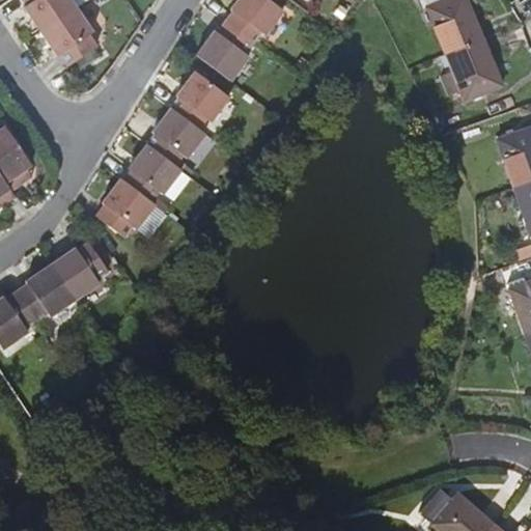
[(20,0),(24,6),(23,8),(39,32),(75,8),(86,0),(20,0)]
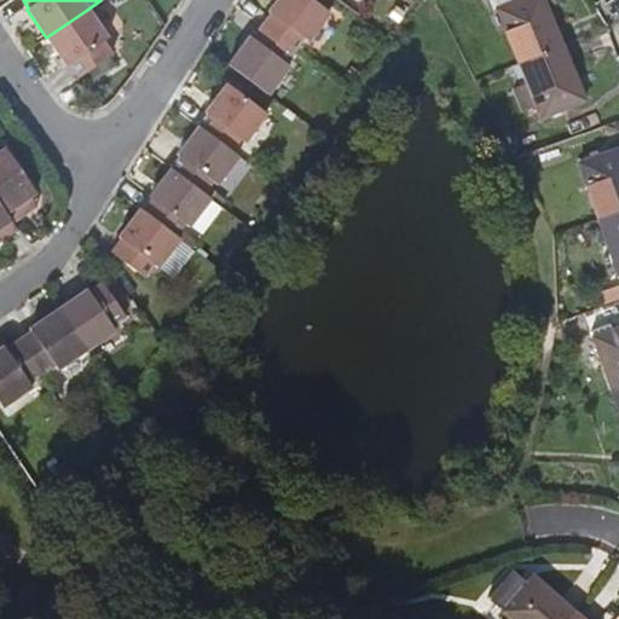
[(260,25),(294,51),(304,38),(307,40),(328,12),(312,0),(275,0),(268,10),(270,12),(260,25)]
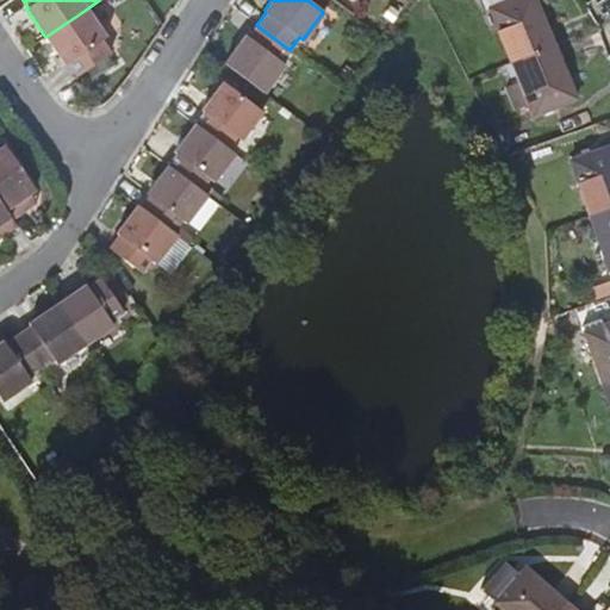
[(511,74),(554,56),(530,1),(523,5),(521,0),(480,0),(489,22),(511,74)]
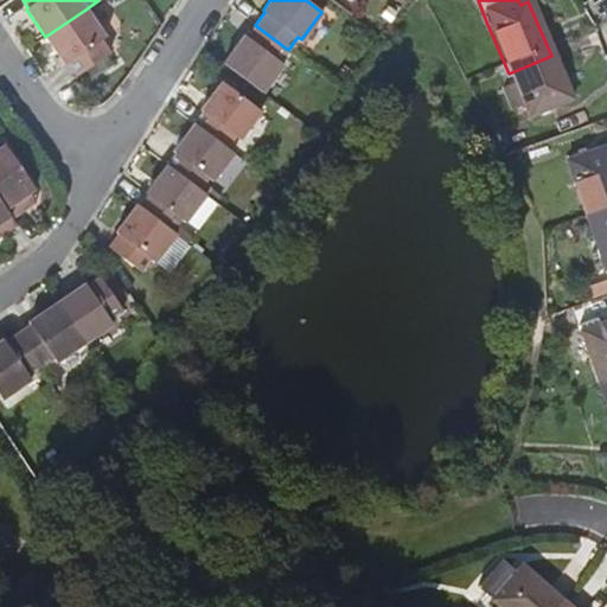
[(389,6),(382,17),(390,23),(398,12),(389,6)]
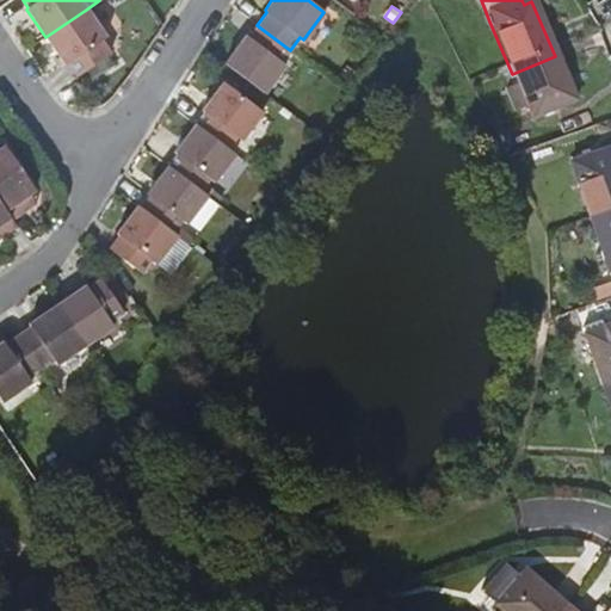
[(86,10),(45,37),(66,66),(68,66),(76,79),(110,55),(103,42),(106,38),(86,10)]
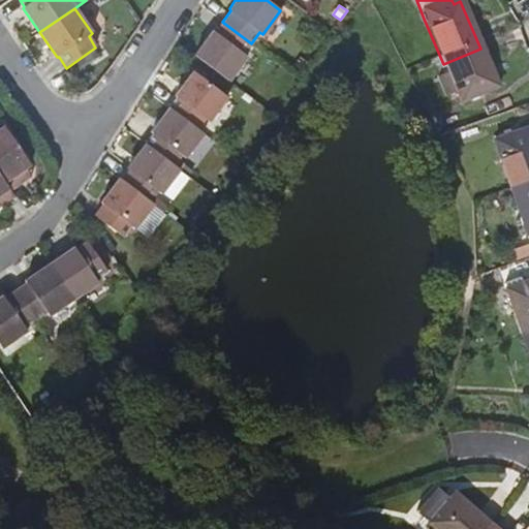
[(243,54),(251,43),(222,22),(215,30),(214,30),(194,55),(228,81),(246,56),(243,54)]
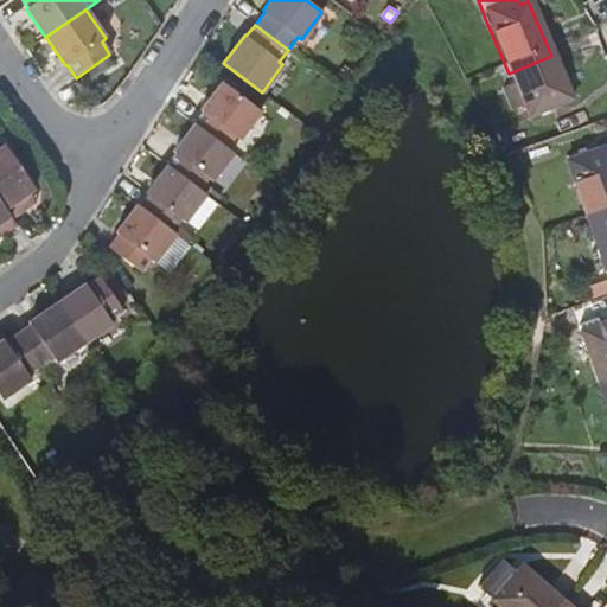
[(573,106),(551,56),(509,74),(530,123),(573,106)]
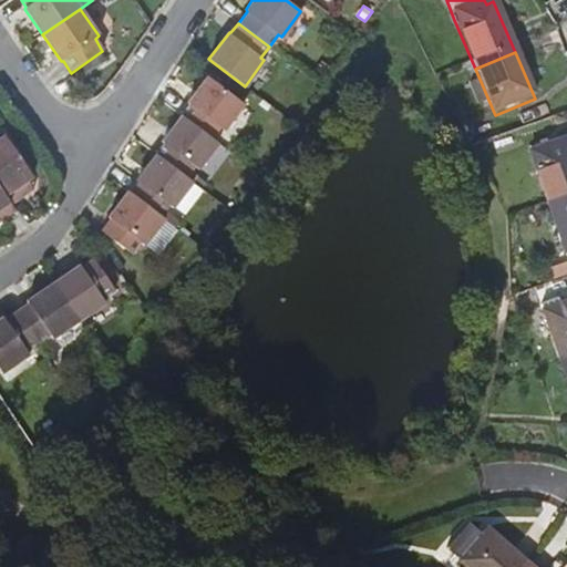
[(188,104),(181,115),(212,138),(220,127),(224,130),(244,104),(207,76),(187,102),(188,104)]
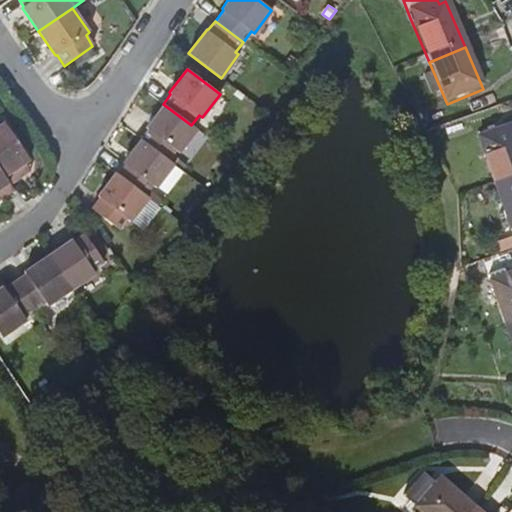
[(179,153),(197,130),(191,125),(163,104),(146,127),(146,128),(139,138),(168,161),(176,150),(179,153)]
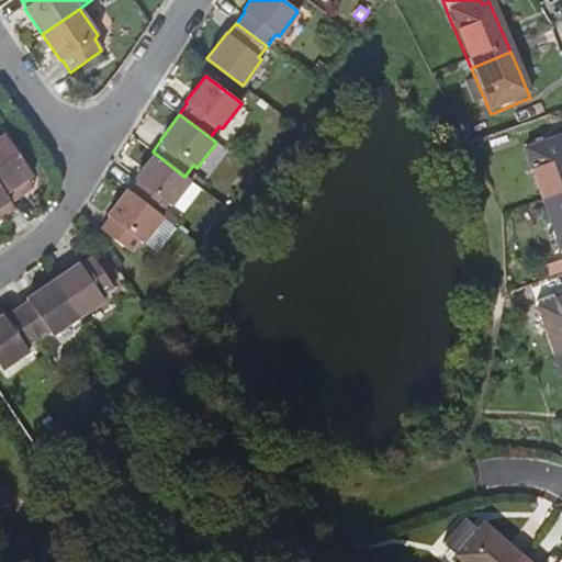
[(3,134),(0,135),(0,188),(10,202),(25,192),(19,183),(26,177),(32,172),(3,134)]
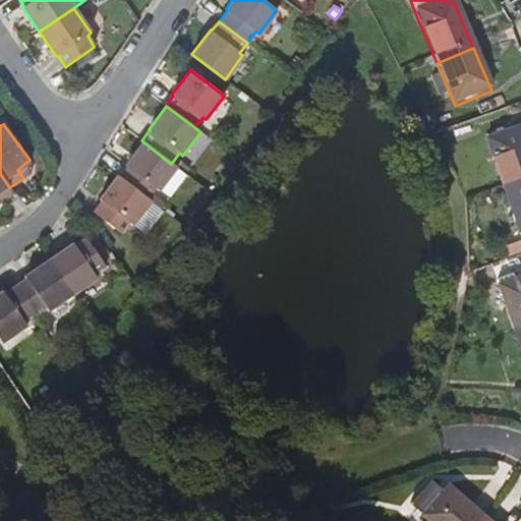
[(502,193),(520,185),(520,134),(520,131),(483,145),(502,193)]
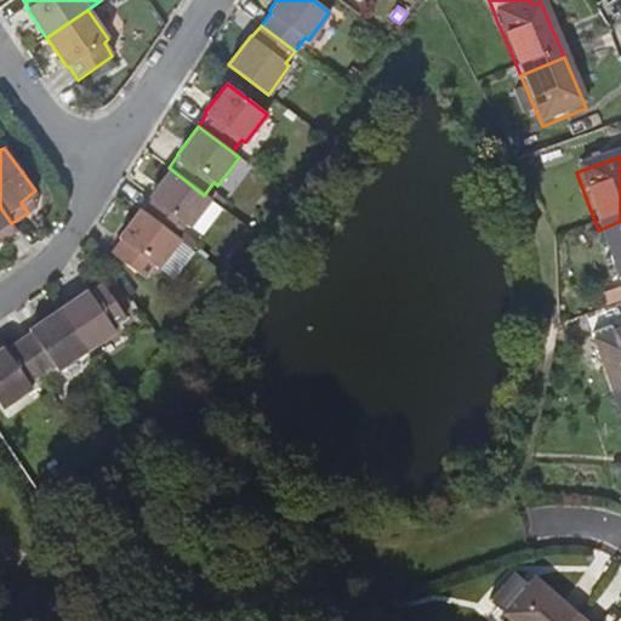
[(189,229),(211,200),(204,195),(169,167),(148,198),(149,199),(141,212),(175,238),(184,226),(189,229)]
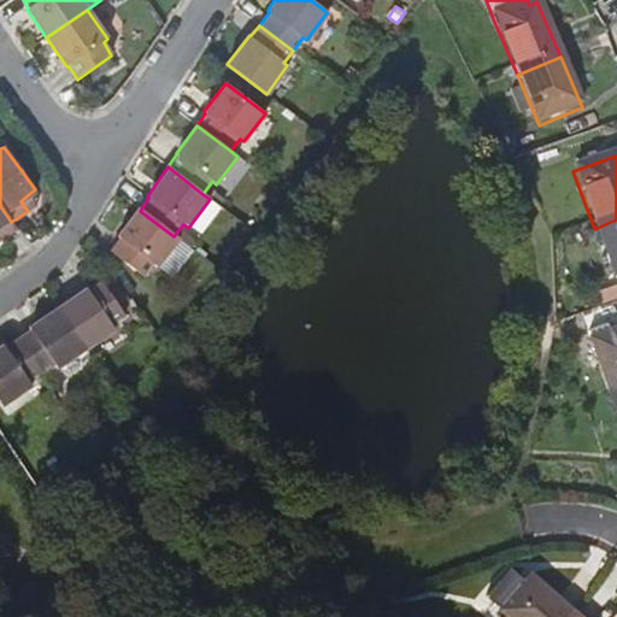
[(36,205),(29,194),(21,201),(28,211),(36,205)]
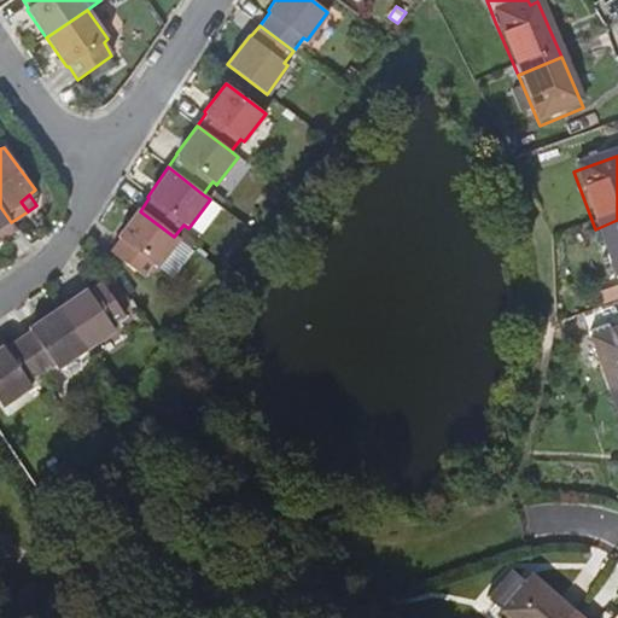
[(0,239),(0,240),(16,229),(11,222),(0,207),(0,239)]
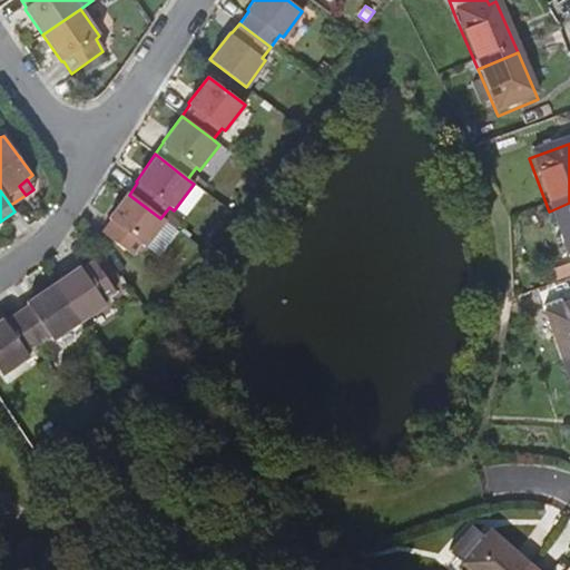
[(144,248),(164,222),(160,218),(129,195),(127,193),(107,219),(108,222),(99,233),(130,256),(139,245),(144,248)]
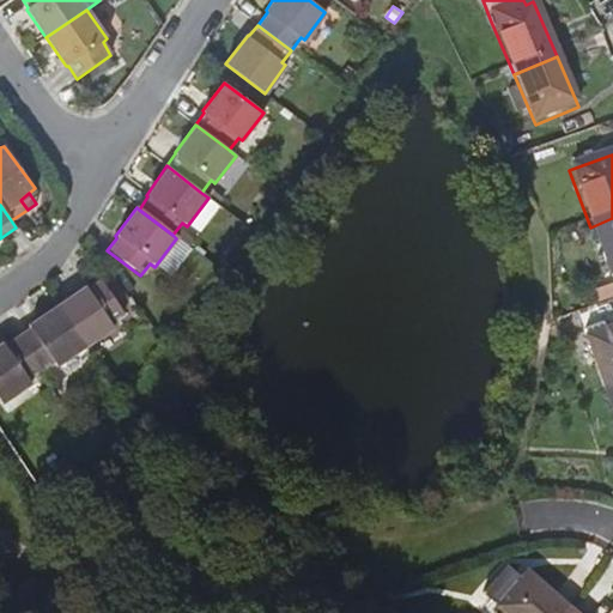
[(612,218),(590,228),(610,279),(612,278),(612,218)]
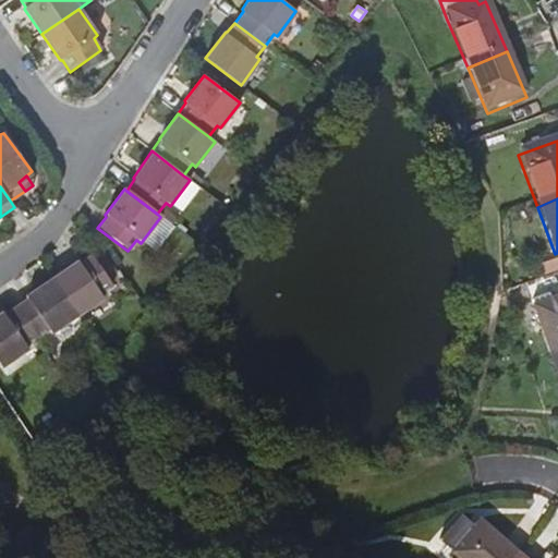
[(52,278),(79,316),(104,299),(101,294),(113,287),(108,279),(118,274),(101,250),(93,255),(80,263),(77,262),(52,278)]
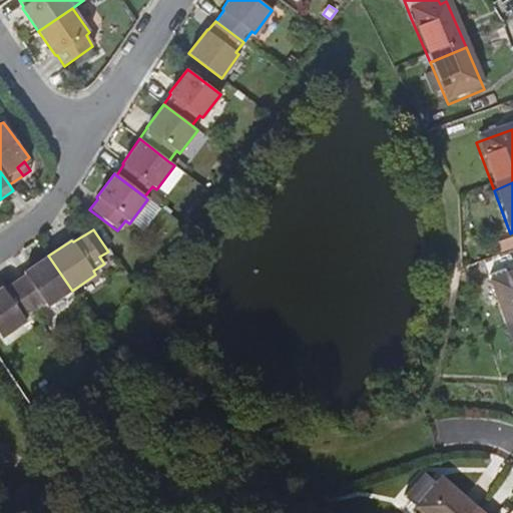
[(512,252),(512,241),(503,245),(506,255),(512,252)]
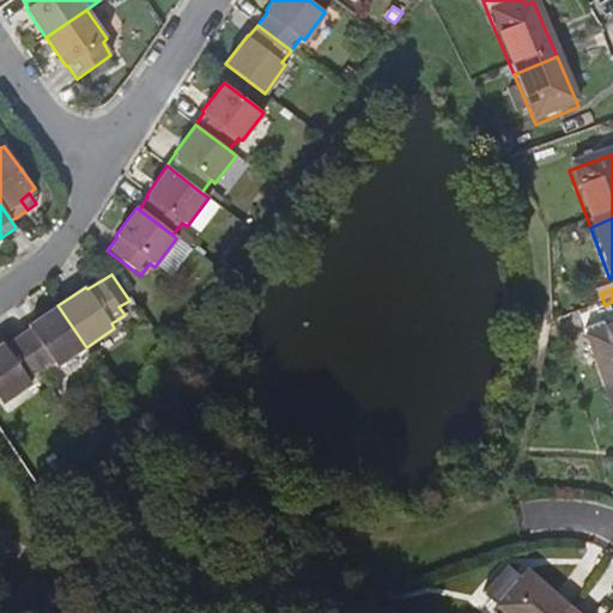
[(56,368),(86,347),(58,305),(29,326),(30,329),(18,337),(41,371),(53,363),(56,368)]
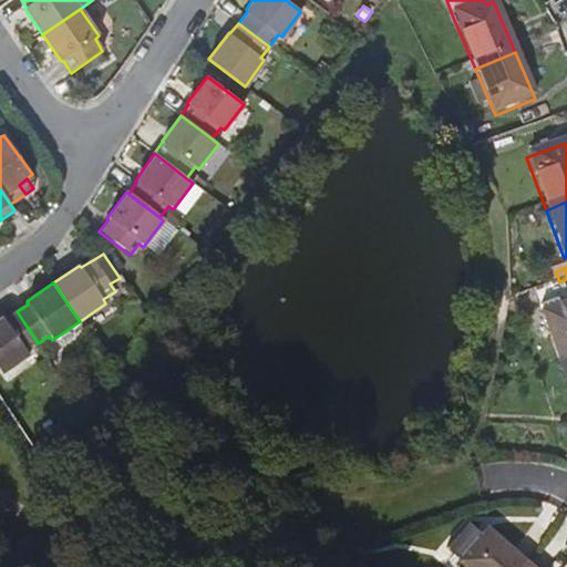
[(562,368),(566,364),(566,305),(559,308),(557,302),(544,308),(546,313),(540,315),(562,368)]
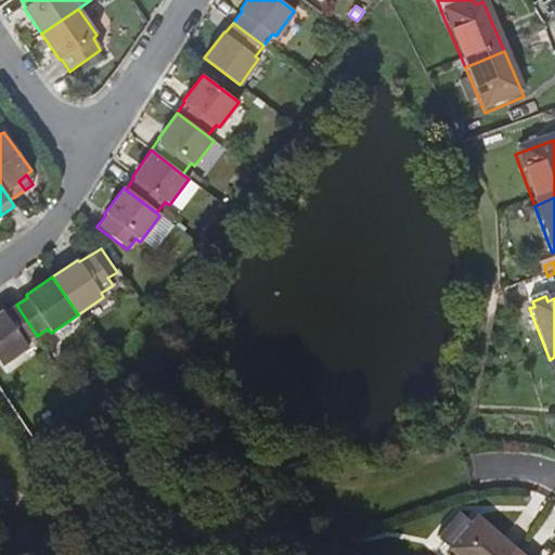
[(25,345),(37,336),(16,305),(3,313),(1,312),(0,313),(0,362),(2,366),(28,349),(25,345)]
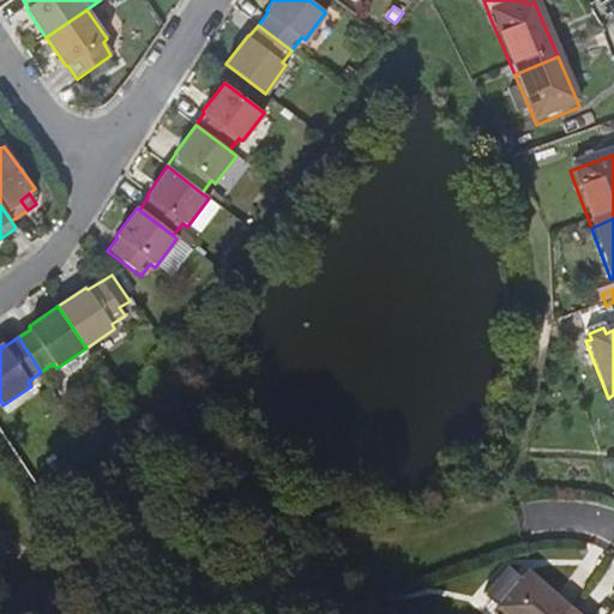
[(60,402),(50,386),(40,393),(50,408),(60,402)]
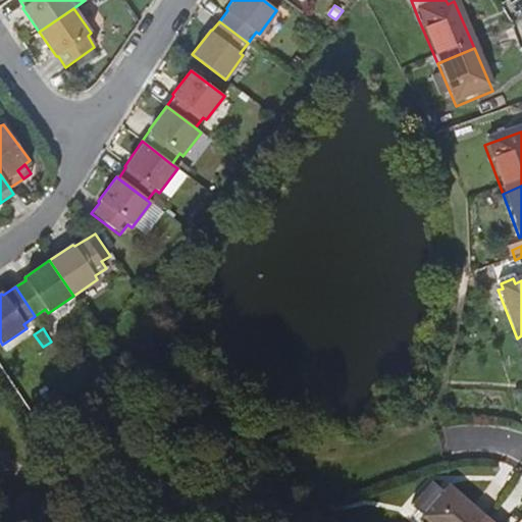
[(405,511),(416,521),(476,521),(445,492),(439,499),(426,487),(405,511)]
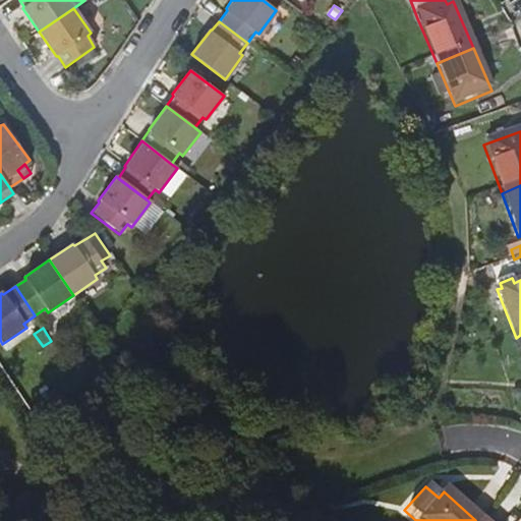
All buildings are outlined.
